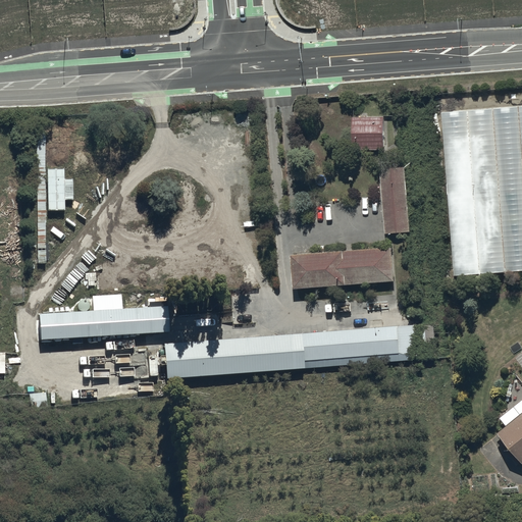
[(521,109),(442,115),(455,278),(521,272),(521,109)]
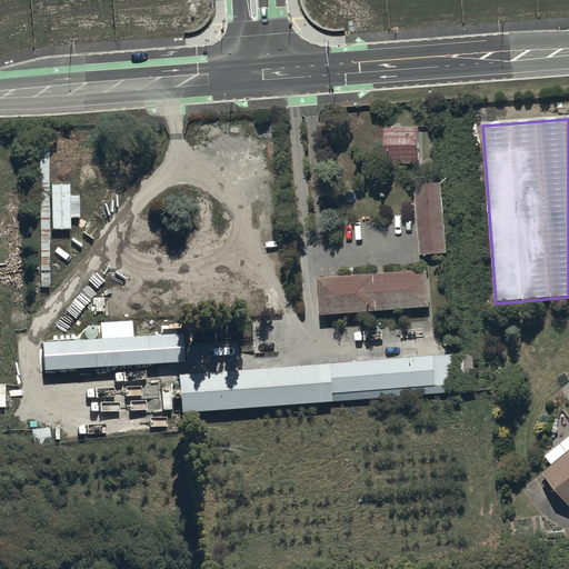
[(385,130),(385,166),(421,166),(421,130),(385,130)]
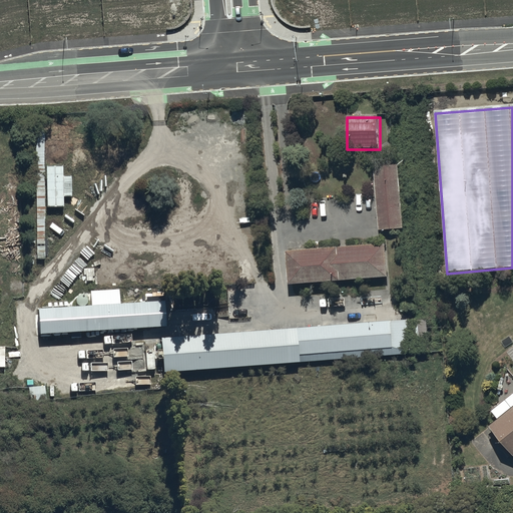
[(45,276),(44,130),(36,130),(36,276),(45,276)]
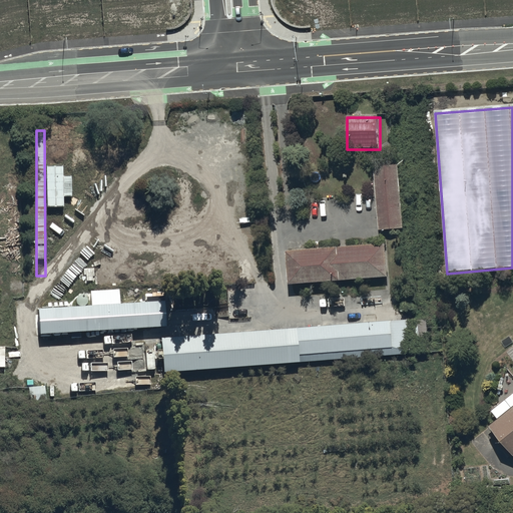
[(403,228),(398,166),(374,168),(379,230),(403,228)]
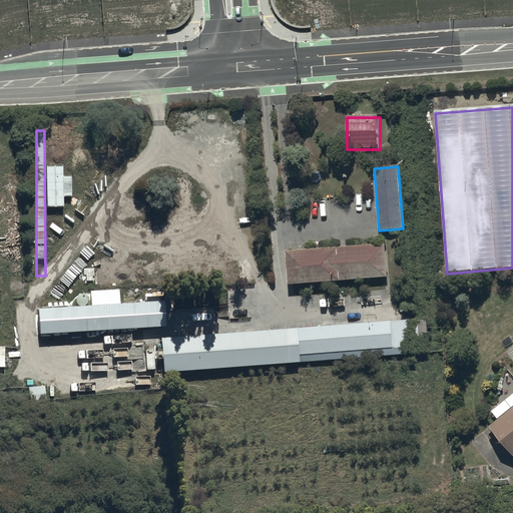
[(385,245),(288,252),(290,286),(388,279),(385,245)]
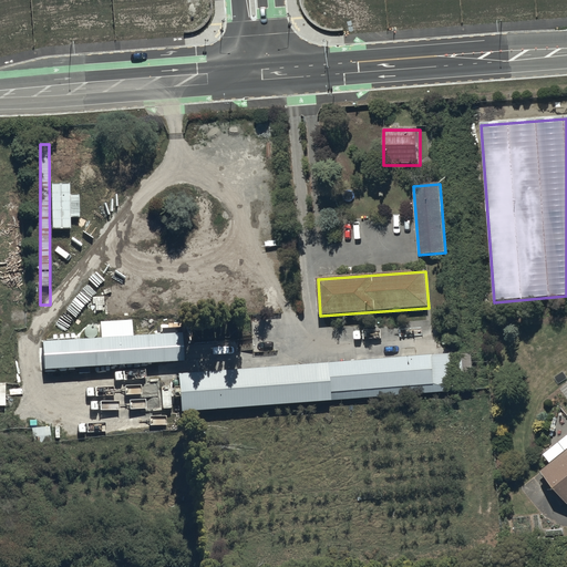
[(182,333),(42,341),(44,370),(184,361),(182,333)]
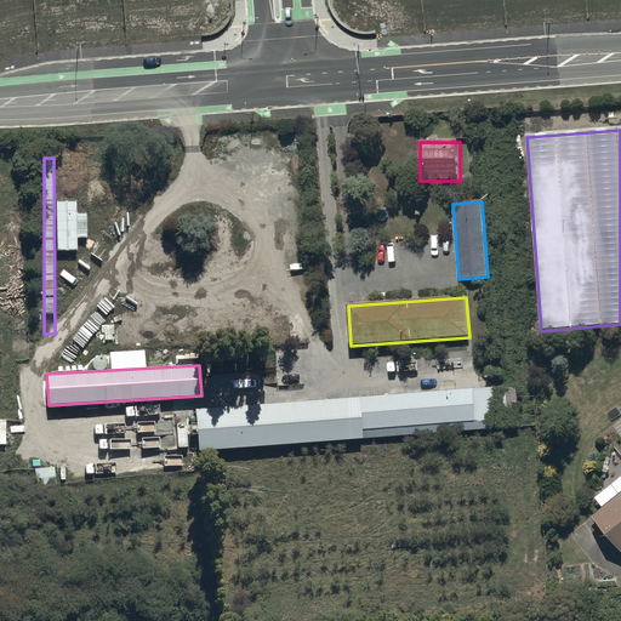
[(438,393),(195,412),(199,455),(363,442),(363,439),(499,428),(495,389),(457,393),(456,386),(437,387),(438,393)]
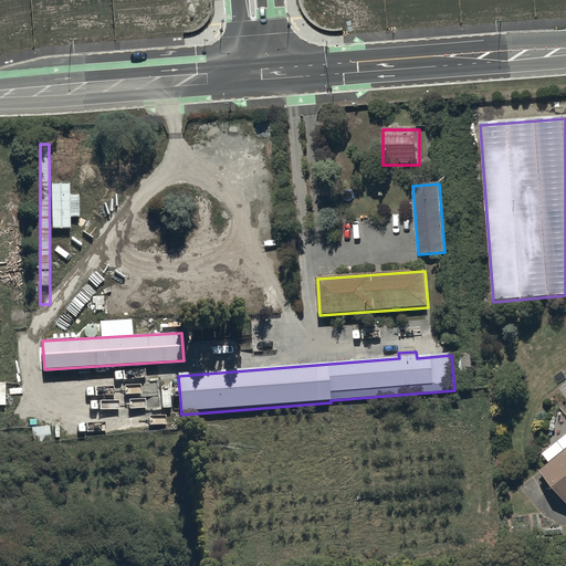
[(31,427),(32,446),(50,444),(50,443),(58,442),(56,427),(49,428),(49,426),(31,427)]
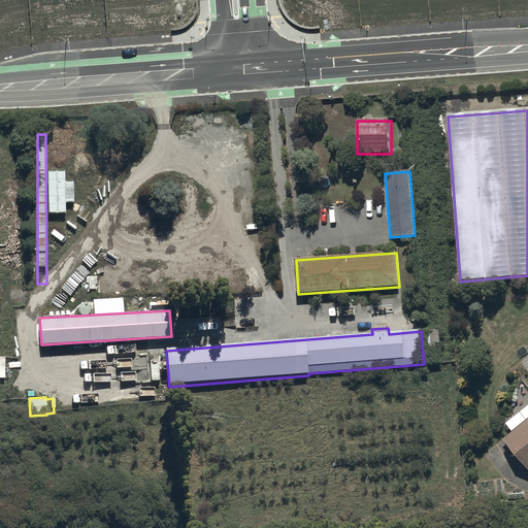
[(527,421),(503,440),(527,471),(527,421)]
